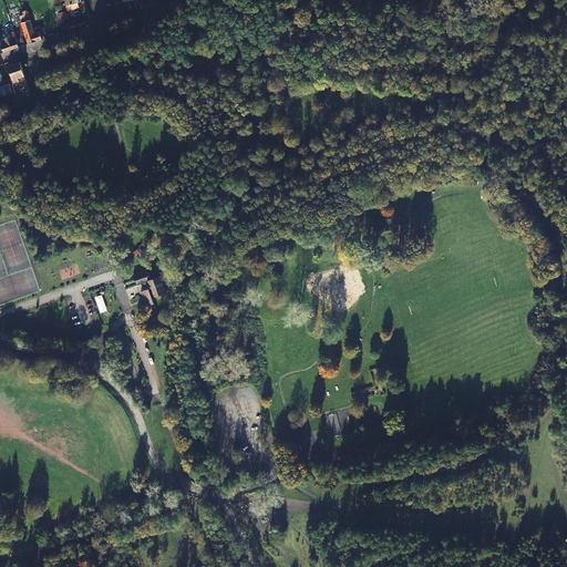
[(121,12),(137,8),(134,0),(114,0),(117,11),(121,12)]
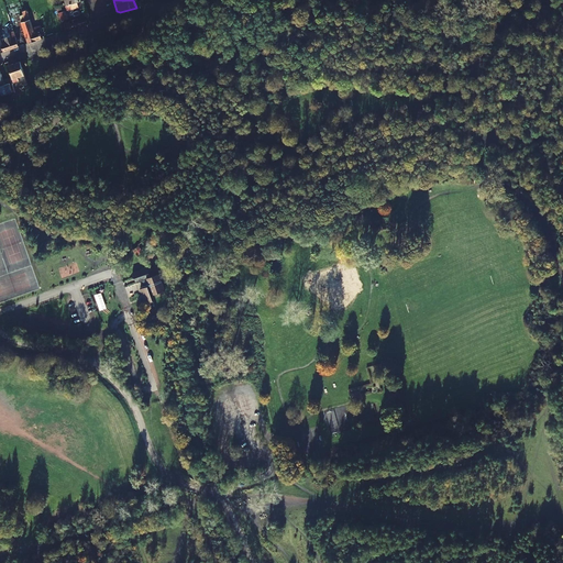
[(21,15),(28,37),(33,35),(32,32),(34,31),(33,28),(31,20),(29,20),(26,14),(24,14),(21,15)]
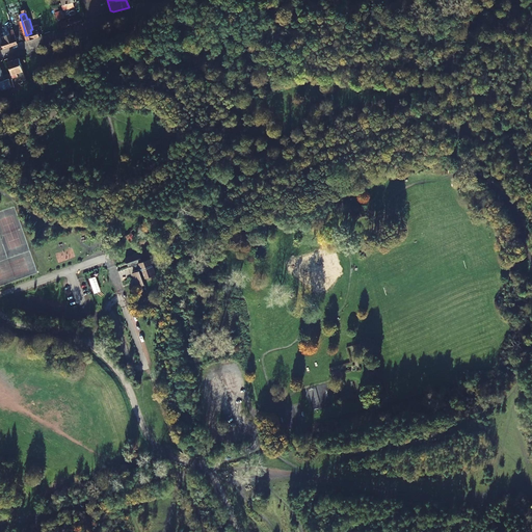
[(79,18),(78,17),(60,22),(62,29),(83,23),(81,17),(79,18)]
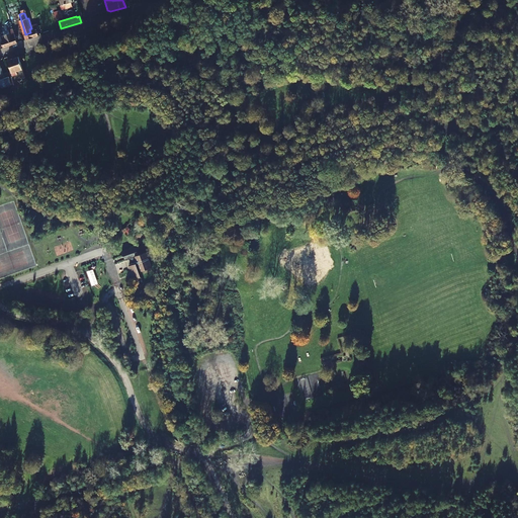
[(31,28),(29,29),(30,32),(25,34),(26,40),(39,36),(37,29),(35,23),(30,25),(31,28)]
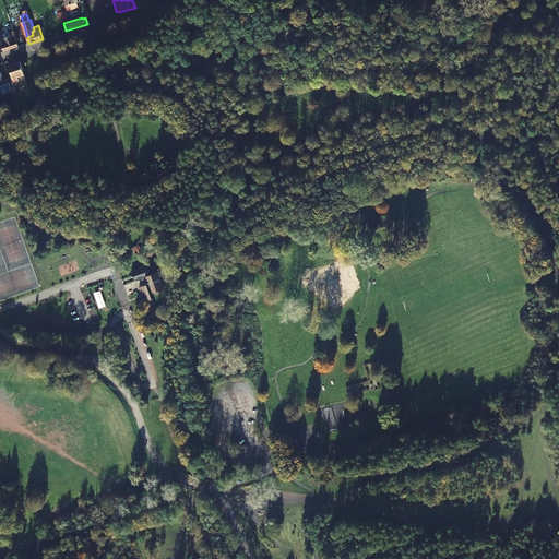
[(0,38),(4,51),(20,46),(14,31),(10,33),(11,36),(2,38),(0,38)]
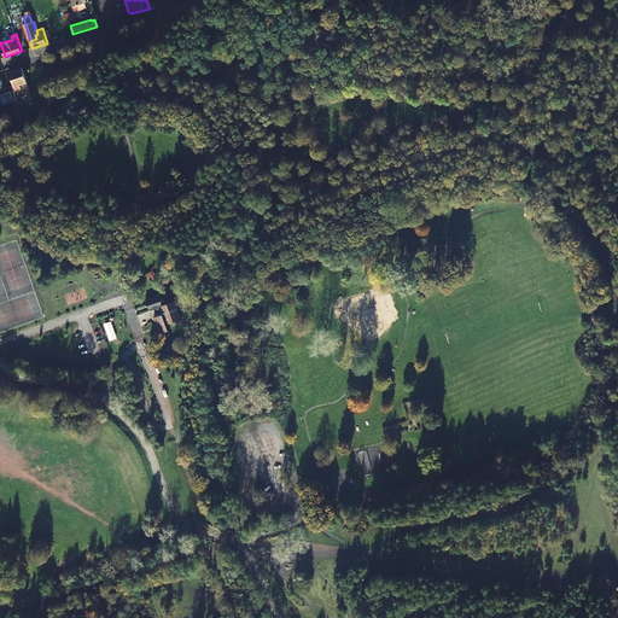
[(27,93),(31,91),(25,73),(24,68),(10,73),(16,91),(22,88),(21,85),(24,85),(27,93)]
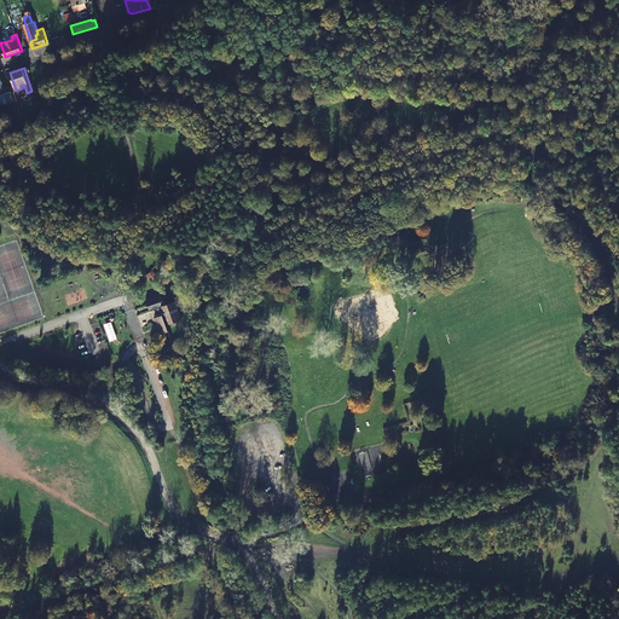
[(15,93),(12,93),(10,87),(6,88),(5,82),(4,82),(3,81),(0,75),(0,90),(5,104),(16,100),(17,100),(15,93)]
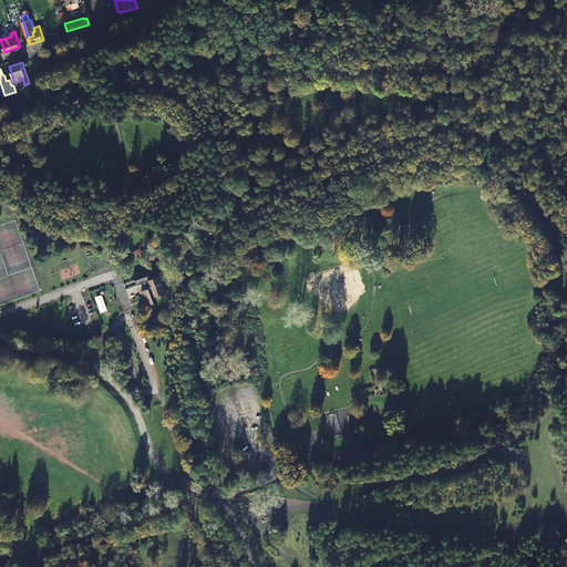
[(134,275),(136,280),(151,276),(152,276),(148,268),(143,270),(144,272),(134,275)]
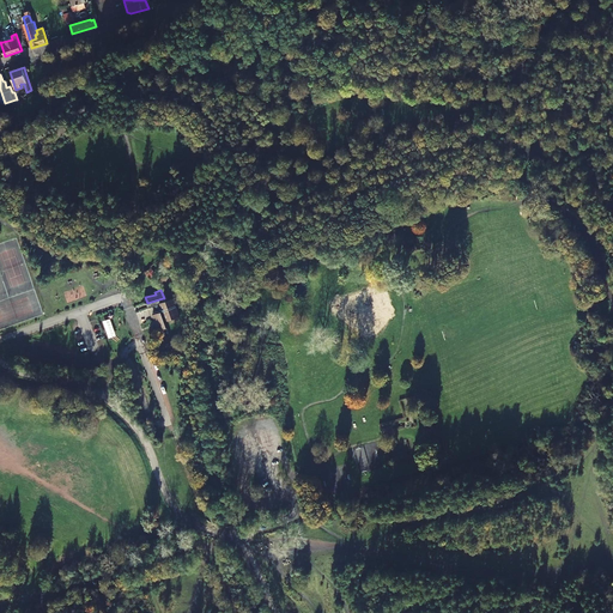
[(164,303),(163,298),(147,303),(150,308),(155,307),(163,310),(161,304),(164,303)]
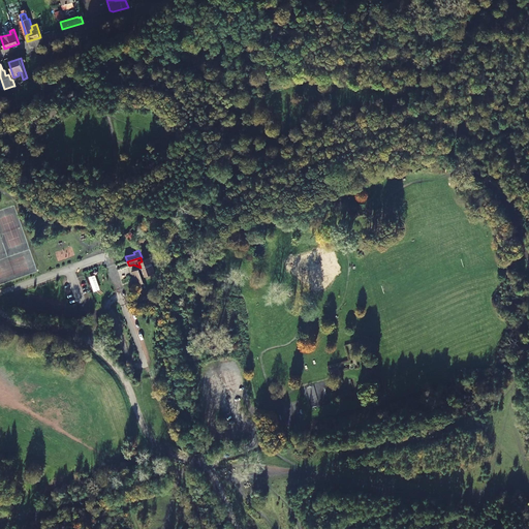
[(151,258),(142,261),(138,262),(141,268),(145,277),(156,274),(151,258)]
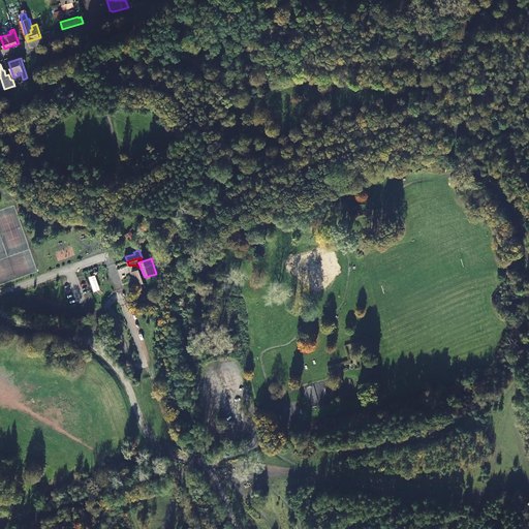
[(139,270),(132,272),(136,286),(145,283),(139,270)]
